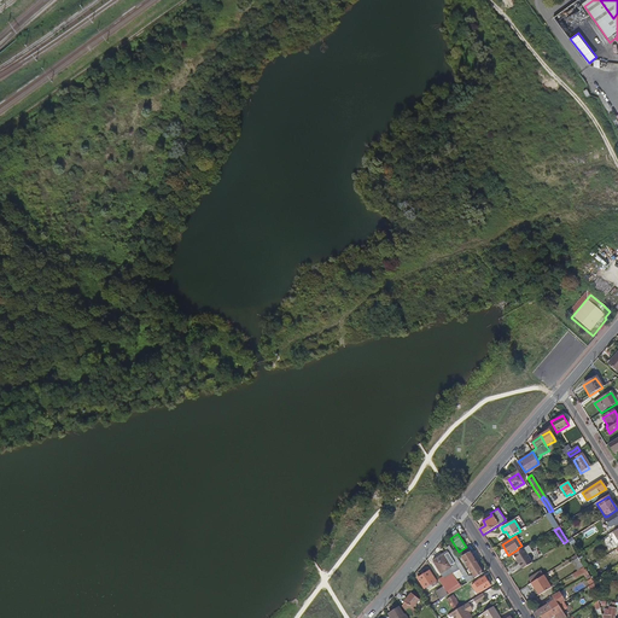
[(450,546),(445,549),(448,553),(455,564),(459,571),(464,577),(467,584),(472,581),(473,581),(471,577),(470,577),(450,546)]
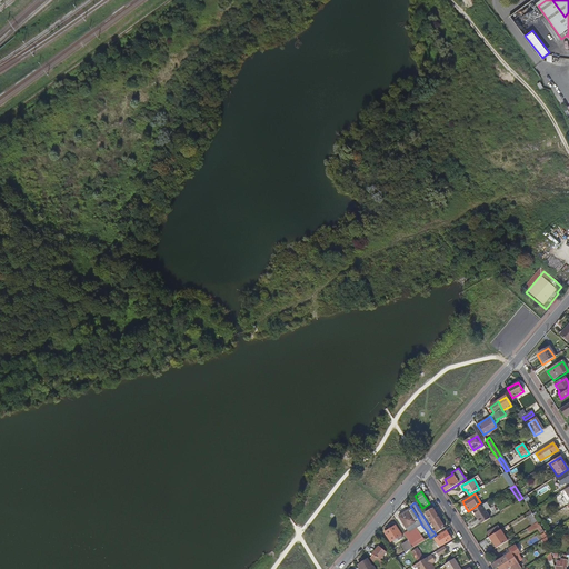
[(473,511),(481,523),(490,518),(482,506),(473,511)]
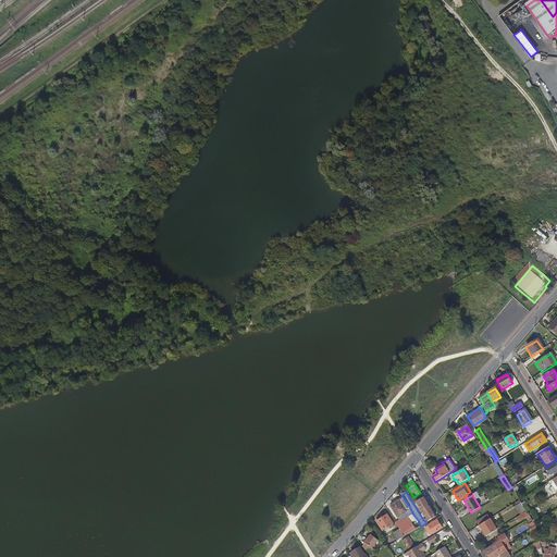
[(410,508),(404,498),(391,507),(397,518),(407,511),(406,510),(410,508)]
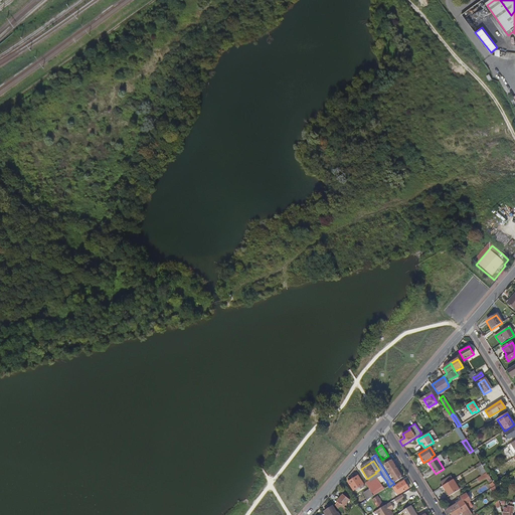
[(396,482),(402,479),(399,473),(401,472),(399,469),(397,470),(391,461),(384,465),(396,482)]
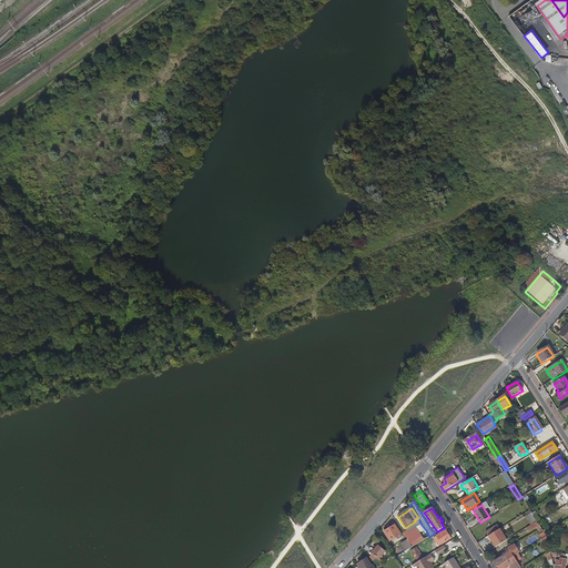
[(537,521),(531,513),(527,516),(533,524),(537,521)]
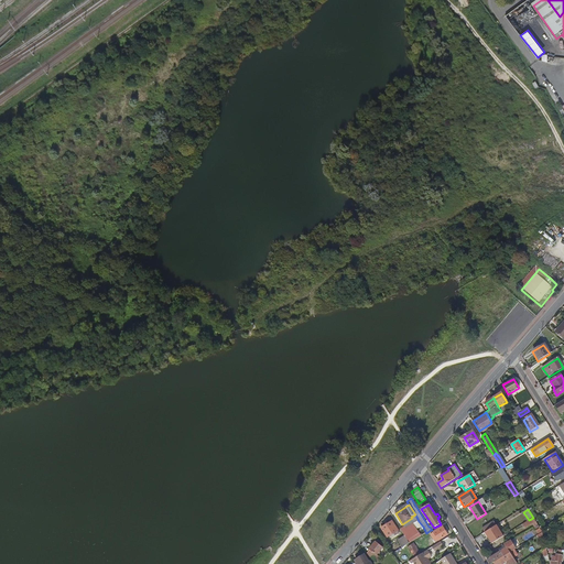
[(402,524),(399,527),(402,532),(413,524),(418,531),(419,531),(418,529),(419,529),(423,527),(419,521),(415,514),(411,517),(412,518),(402,524)]
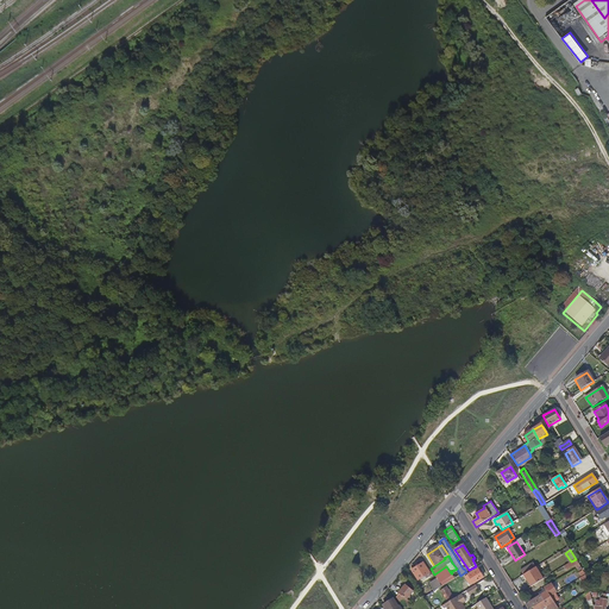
[(576,569),(579,566),(577,560),(576,559),(565,566),(567,571),(575,565),(576,569)]
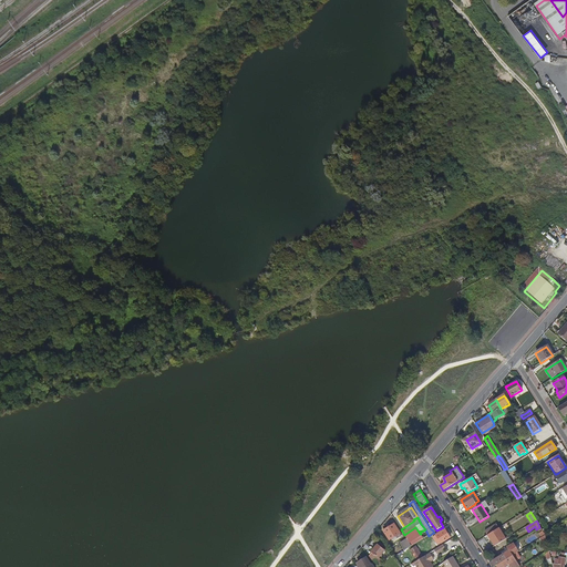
[(484,532),(486,536),(498,528),(495,524),(484,532)]
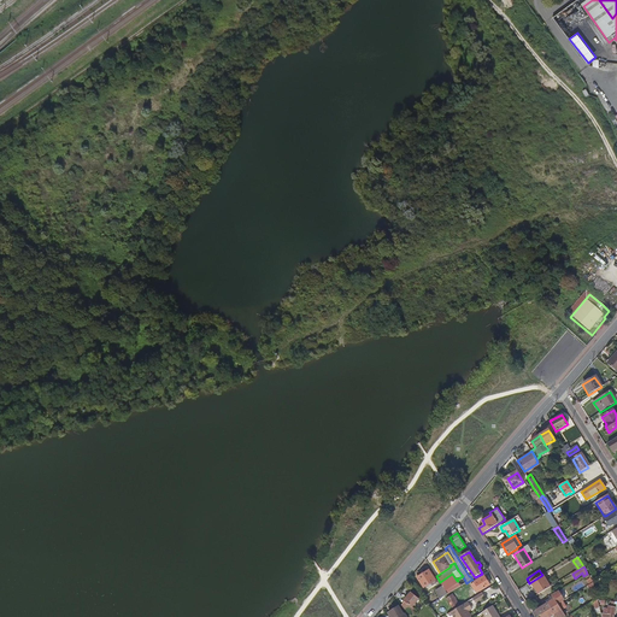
[(428,571),(417,577),(423,588),(430,585),(432,587),(436,583),(428,571)]
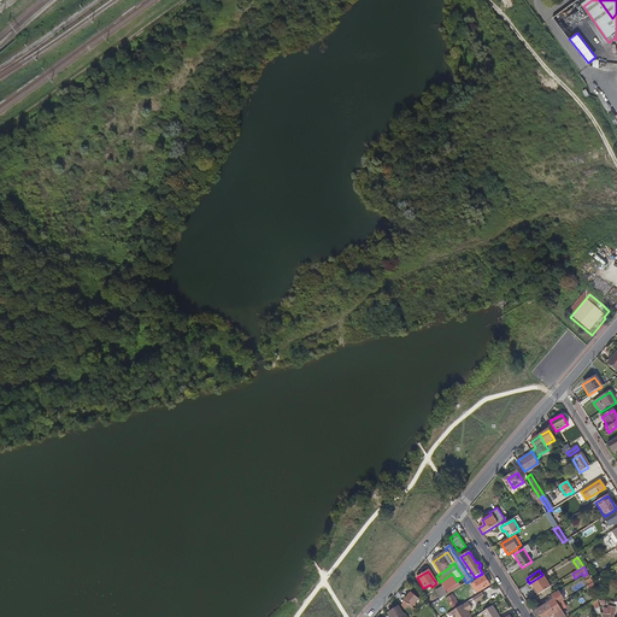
[(440,582),(442,587),(446,592),(458,583),(457,581),(452,574),(440,582)]
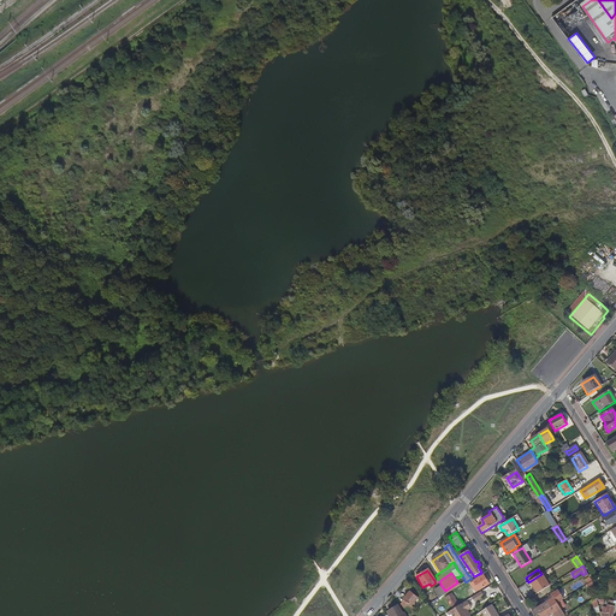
[(542,574),(528,582),(537,594),(544,590),(550,586),(542,574)]
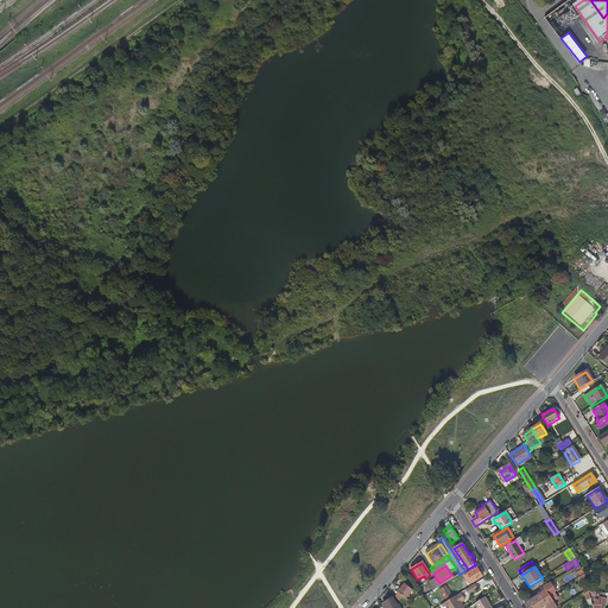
[(482,577),(477,569),(467,574),(468,575),(464,577),(467,580),(466,581),(468,586),(473,583),(482,577)]
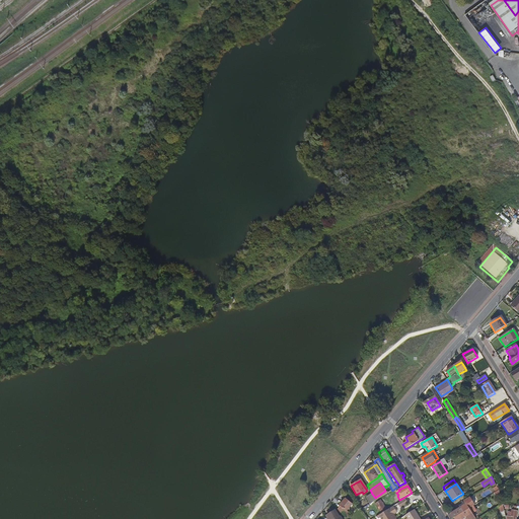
[(385,491),(375,498),(376,500),(387,494),(385,491)]
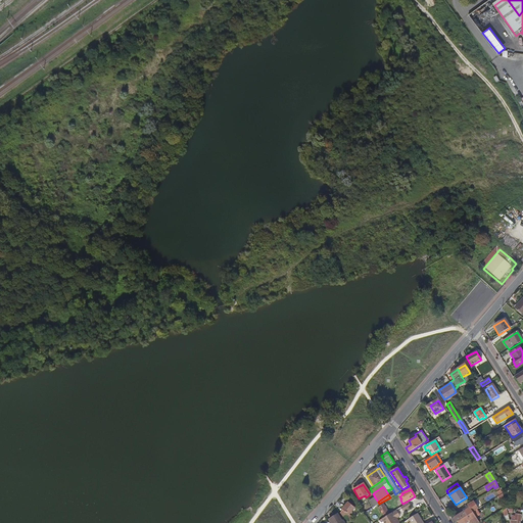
[(522,494),(514,494),(514,495),(513,502),(511,502),(511,504),(513,505),(513,508),(521,508),(522,494)]
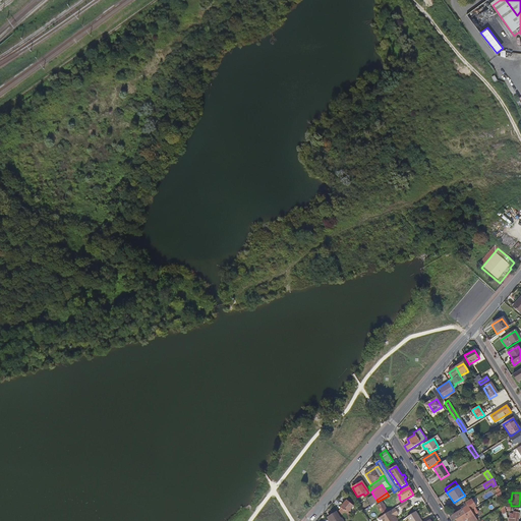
[(371,506),(374,505),(378,502),(377,500),(373,496),(370,498),(367,500),(371,506)]
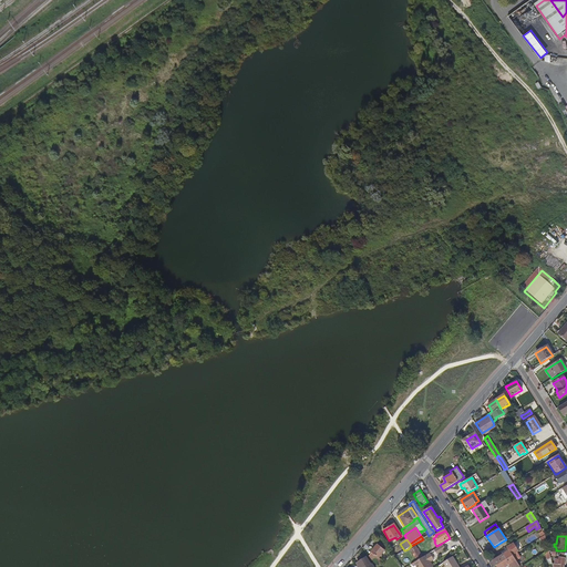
[(513,556),(518,552),(513,544),(507,547),(509,550),(513,556)]
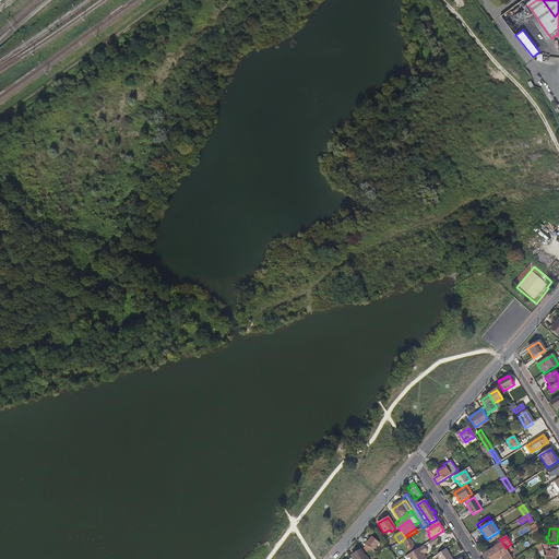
[(379,544),(372,537),(366,545),(367,545),(364,549),(369,555),(370,555),(371,552),(379,544)]
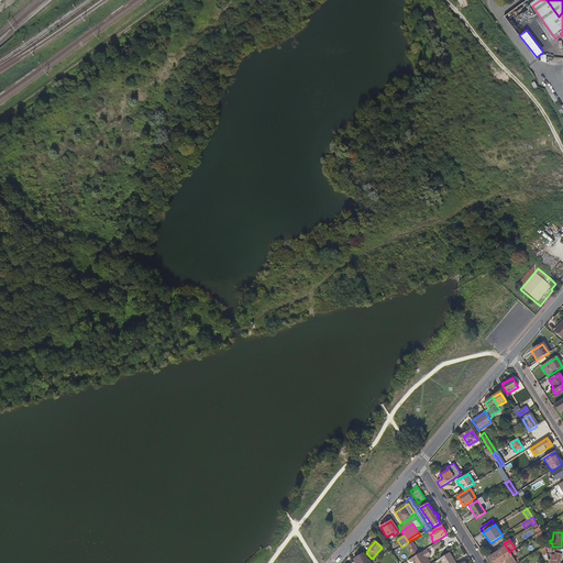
[(442,545),(440,541),(431,547),(434,551),(442,545)]
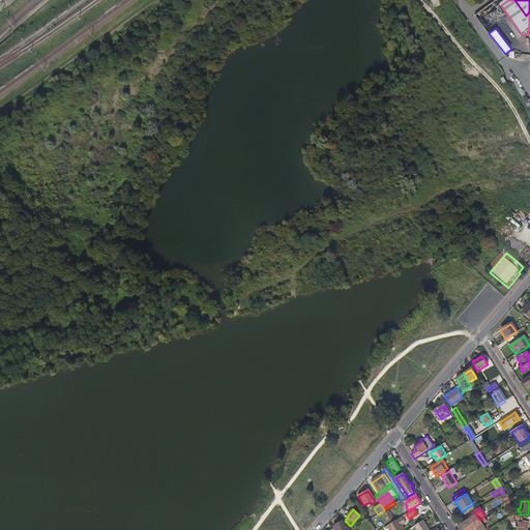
[(389,525),(395,522),(388,511),(383,514),(389,525)]
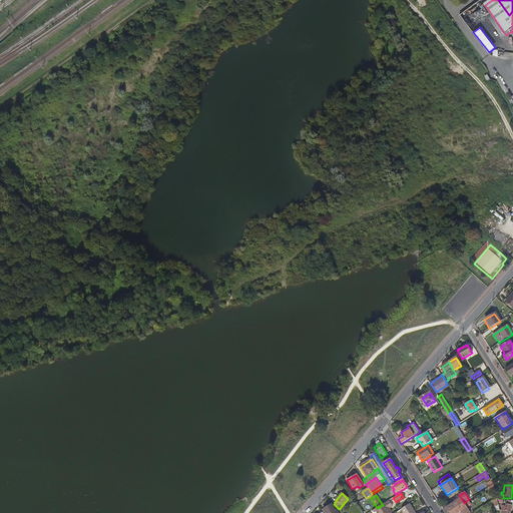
[(449,512),(464,503),(461,498),(446,507),(449,512)]
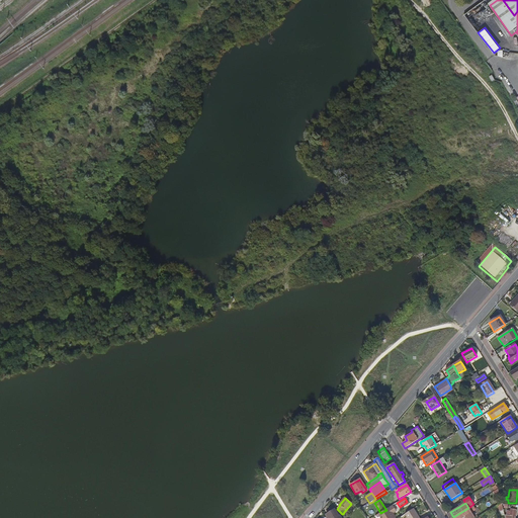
[(395,509),(393,506),(386,510),(380,513),(376,516),(376,517),(379,516),(380,517),(392,517),(389,514),(391,513),(390,512),(391,511),(395,509)]
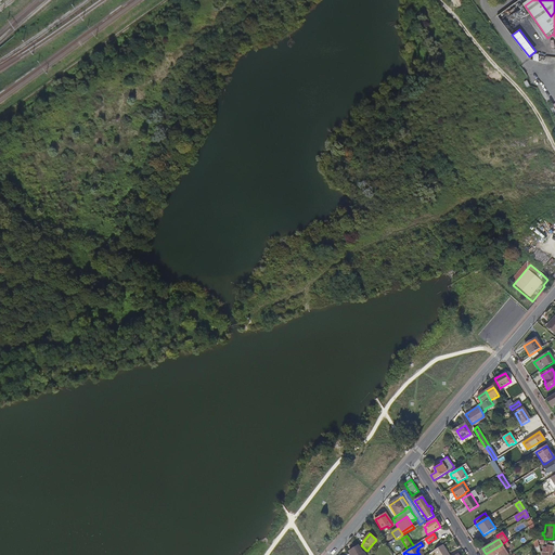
[(504,549),(502,544),(486,554),(487,554),(493,554),(498,553),(499,554),(507,554),(508,554),(504,549)]
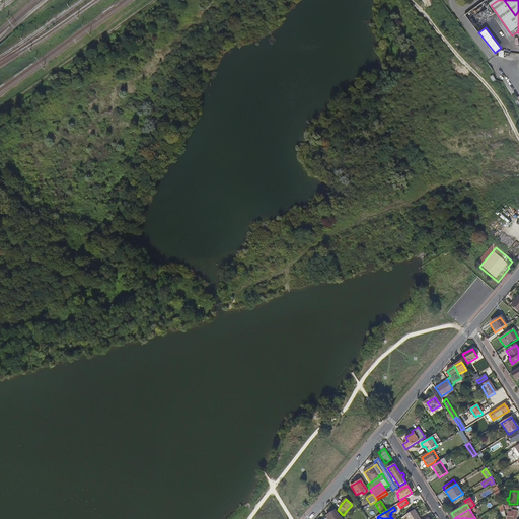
[(337,518),(340,517),(336,510),(326,516),(327,518),(337,518)]
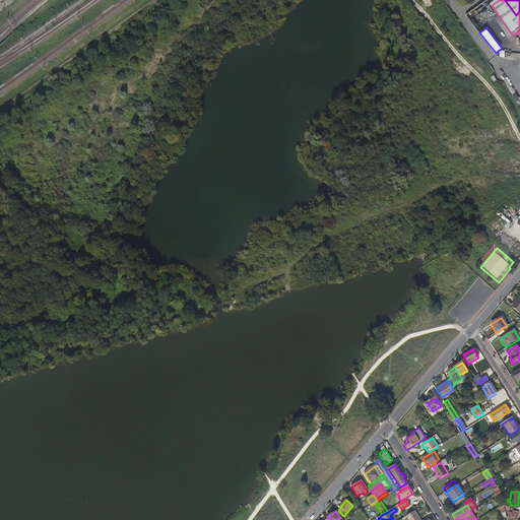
[(420,519),(414,511),(406,516),(408,519),(420,519)]
